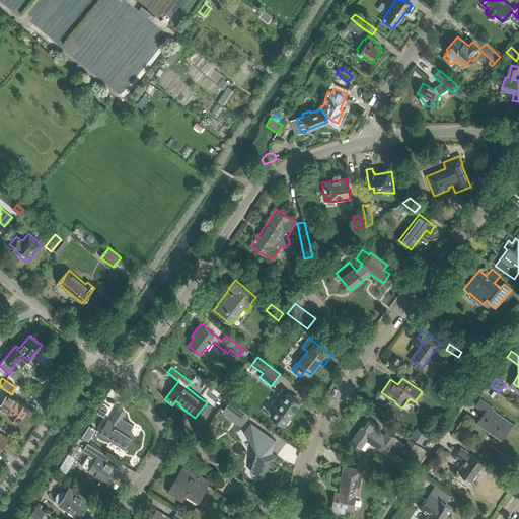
[(300,401),(283,388),(279,393),(284,397),(271,415),(283,424),(282,424),(283,425),(284,423),(286,424),(290,419),(288,417),(300,401)]
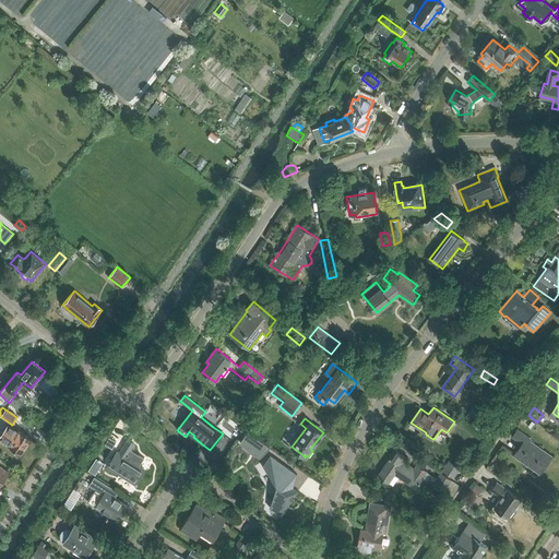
[(475,427),(490,438),(498,427),(490,421),(488,426),(479,420),(475,427)]
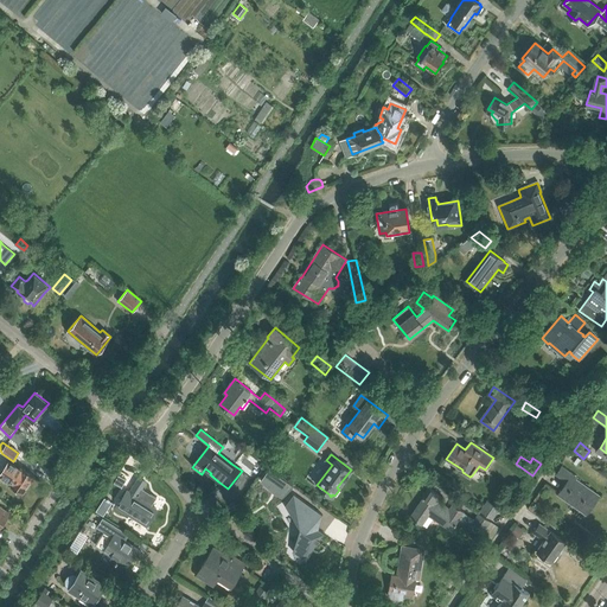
[(270,459),(266,465),(280,475),(285,468),(270,459)]
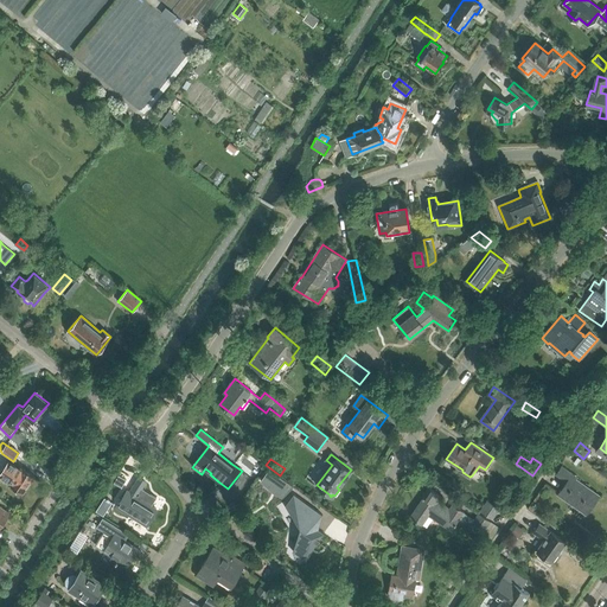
[(10,485),(23,494),(34,475),(21,467),(20,468),(8,460),(8,461),(10,462),(0,475),(11,484),(10,485)]
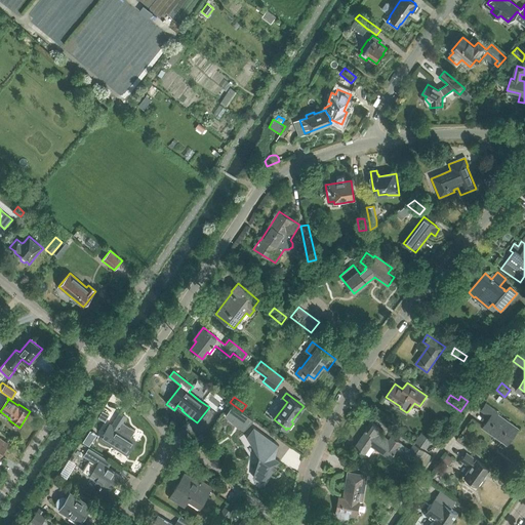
[(482,410),(491,416),(483,428),(496,437),(498,434),(510,442),(519,429),(499,415),(500,412),(487,403),(482,410)]
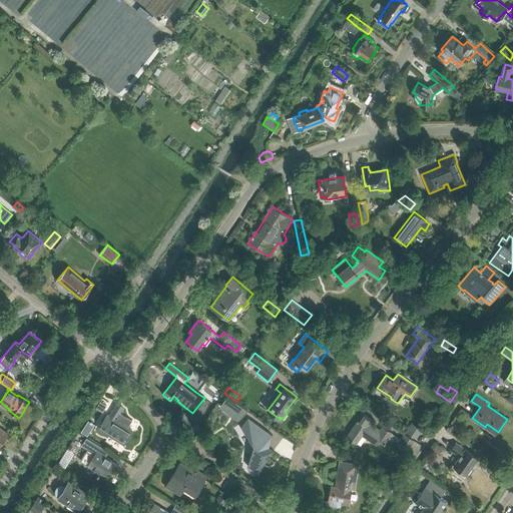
[(227,396),(220,406),(230,414),(234,412),(242,416),(247,411),(227,396)]
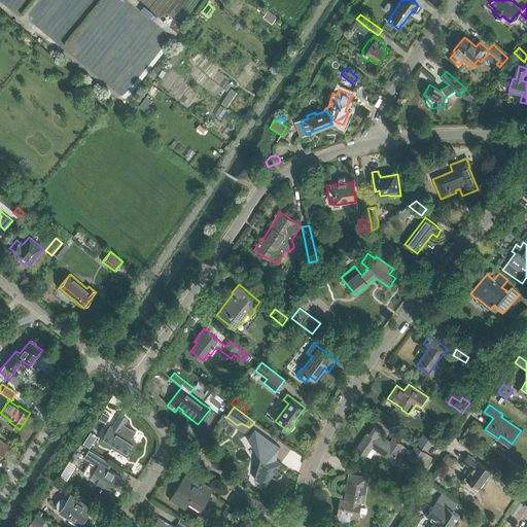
[(105,423),(109,417),(103,413),(99,419),(105,423)]
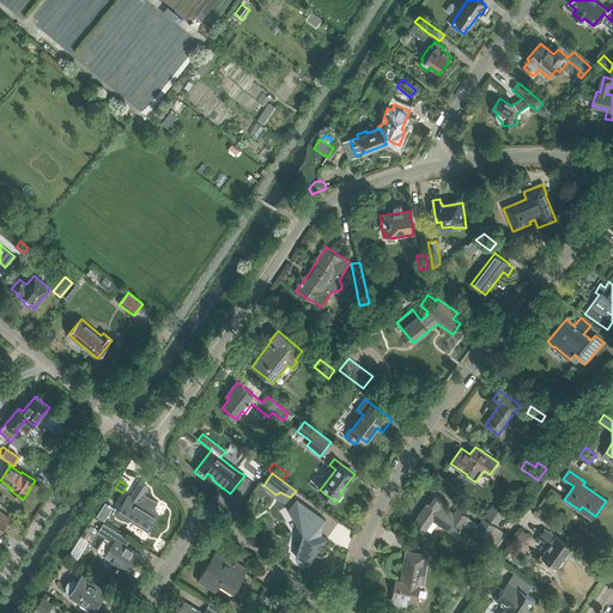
[(117,513),(147,532),(158,515),(152,511),(158,503),(143,493),(147,487),(139,483),(131,497),(128,496),(117,513)]
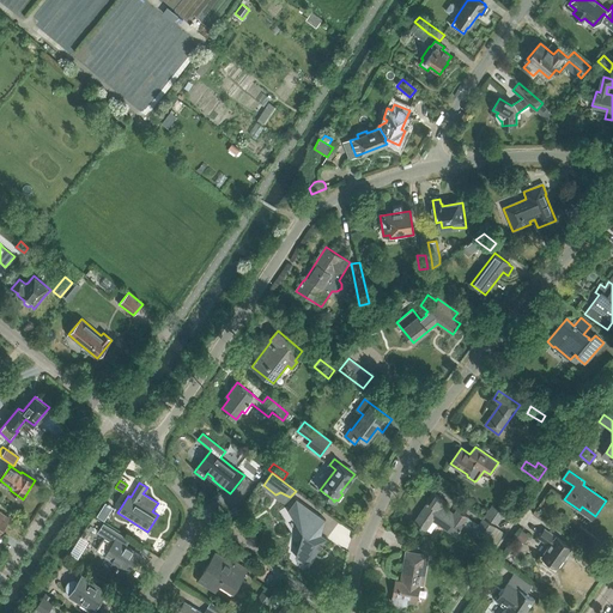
[(434,520),(456,535),(468,517),(456,509),(453,515),(444,509),(448,503),(434,492),(426,502),(428,503),(414,522),(428,530),(434,520)]
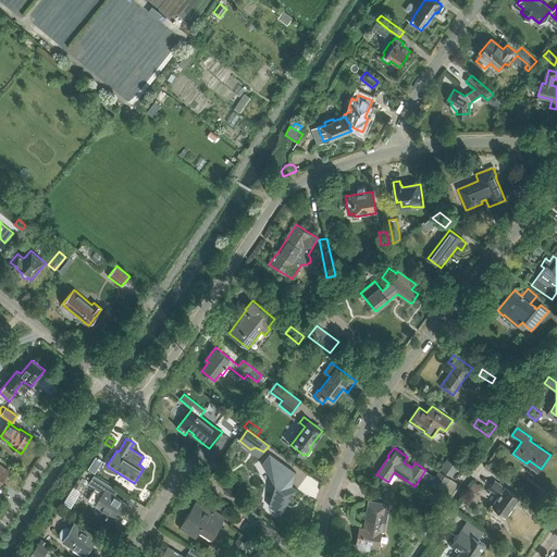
[(270,453),(262,463),(275,484),(269,506),(280,514),(297,490),(292,485),(296,472),(270,453)]
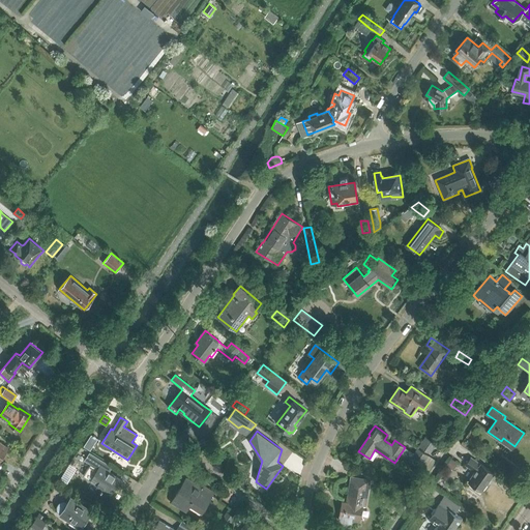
[(425,437),(419,447),(430,454),(437,445),(425,437)]
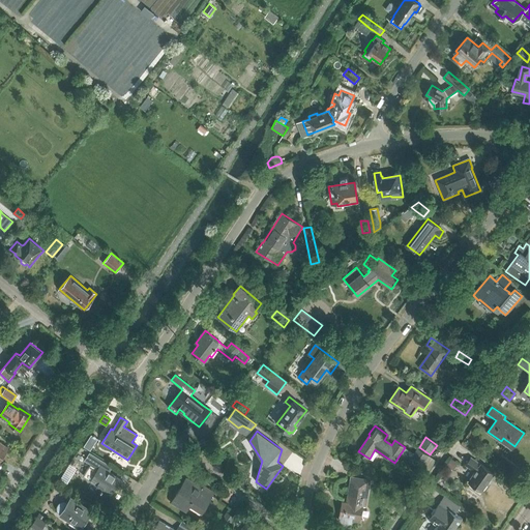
[(418,449),(411,460),(421,466),(428,455),(418,449)]
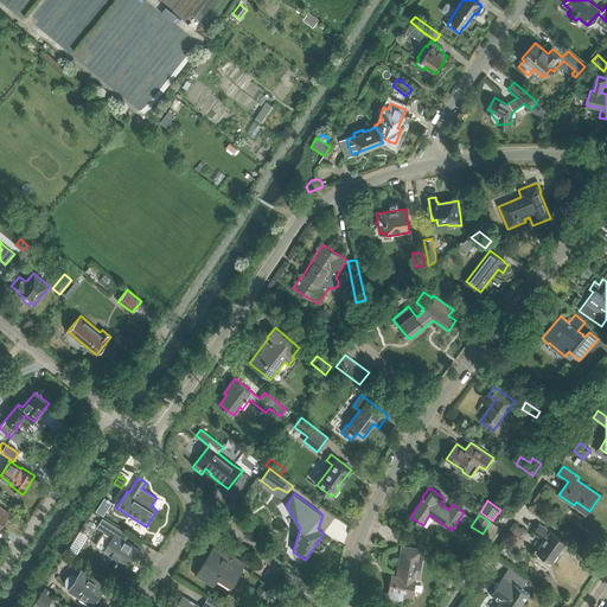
[(95,545),(104,551),(103,553),(117,561),(115,563),(116,563),(117,563),(126,568),(127,567),(128,567),(139,550),(123,541),(128,534),(103,518),(97,528),(103,531),(95,545)]
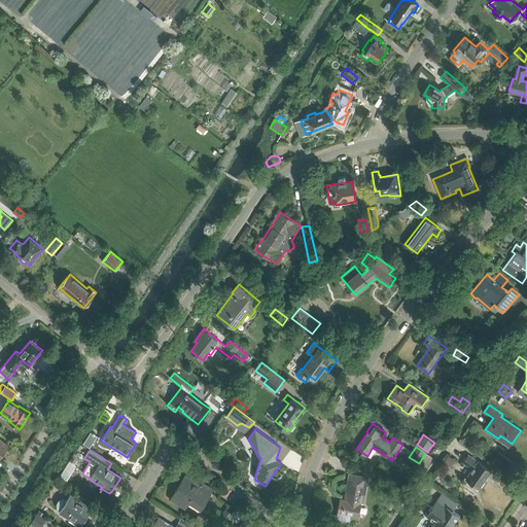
[(463,462),(472,469),(466,479),(480,488),(492,471),(468,455),(463,462)]
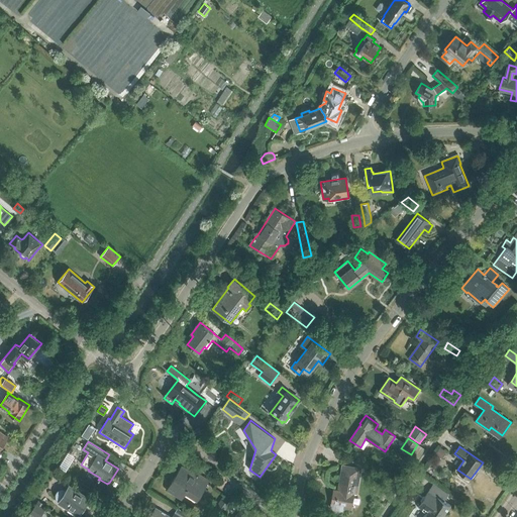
[(435,453),(439,457),(444,450),(439,447),(435,453)]
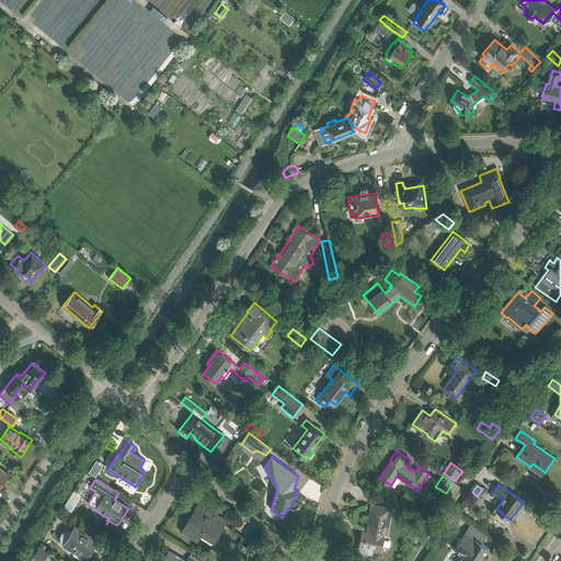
[(373,550),(381,552),(384,535),(387,536),(391,508),(371,505),(367,533),(363,531),(359,551),(371,553),(373,550)]
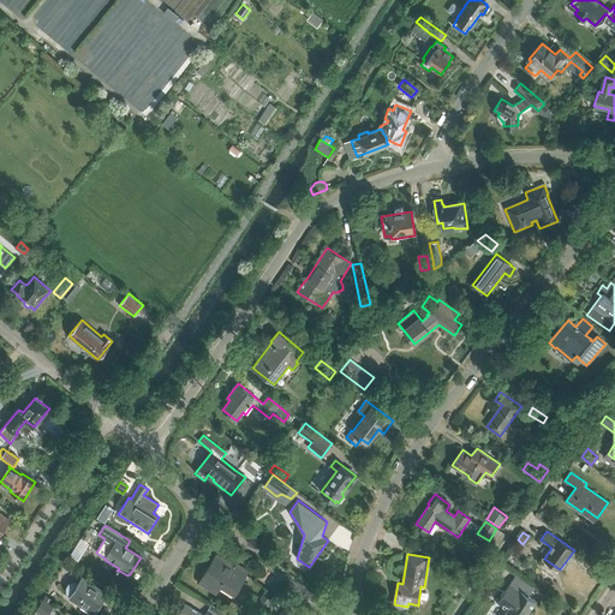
[(201,583),(212,590),(216,592),(221,585),(234,595),(249,572),(236,563),(233,566),(218,555),(199,583),(199,584),(201,583)]
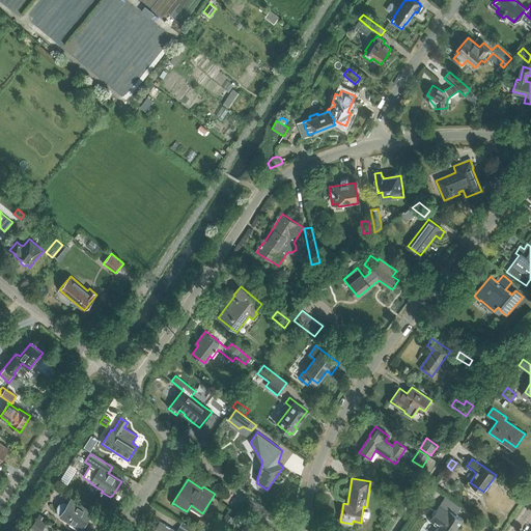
[(393,497),(387,505),(399,513),(406,505),(393,497)]
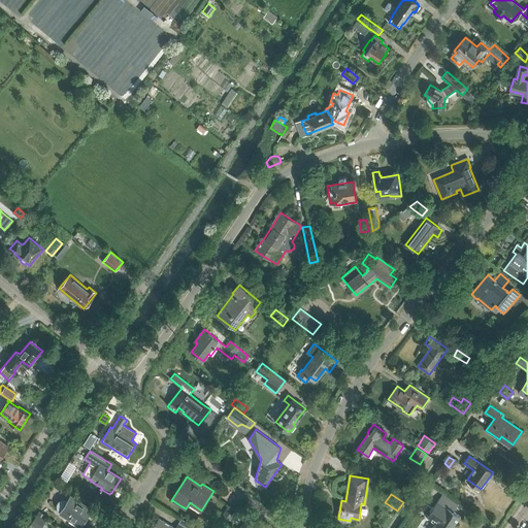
[(442,495),(436,504),(427,518),(436,523),(432,527),(452,527),(460,516),(454,512),(458,505),(442,495)]
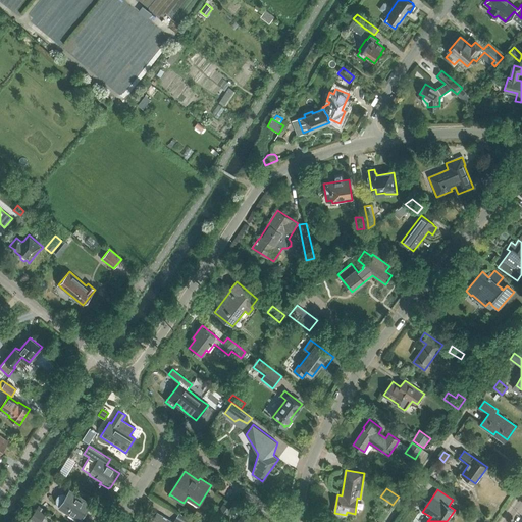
[(59,510),(77,521),(90,504),(70,491),(68,490),(66,494),(64,493),(61,493),(58,494),(57,497),(56,499),(56,502),(56,504),(58,506),(57,508),(59,510)]
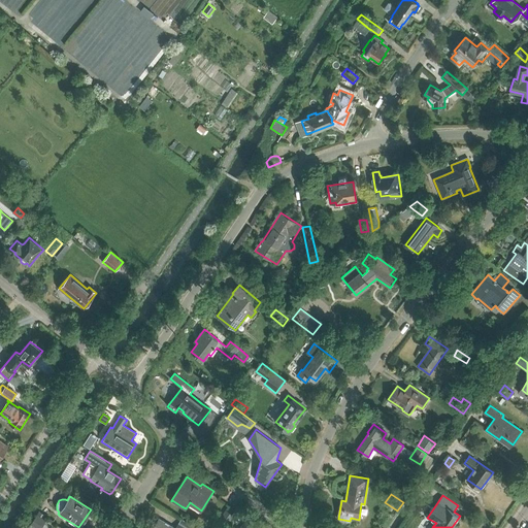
[(234,516),(226,510),(219,521),(226,527),(234,516)]
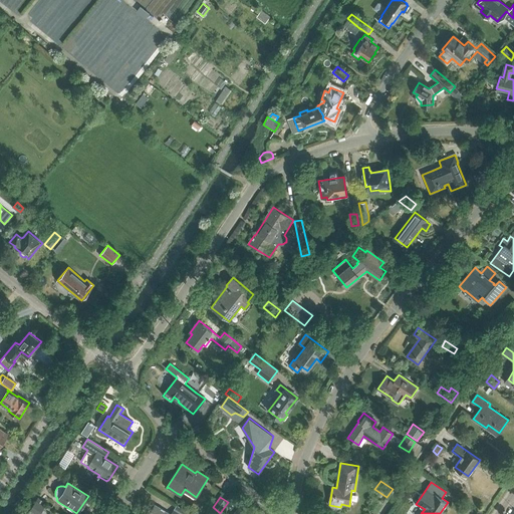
[(30,512),(32,513),(40,513),(44,508),(35,503),(30,512)]
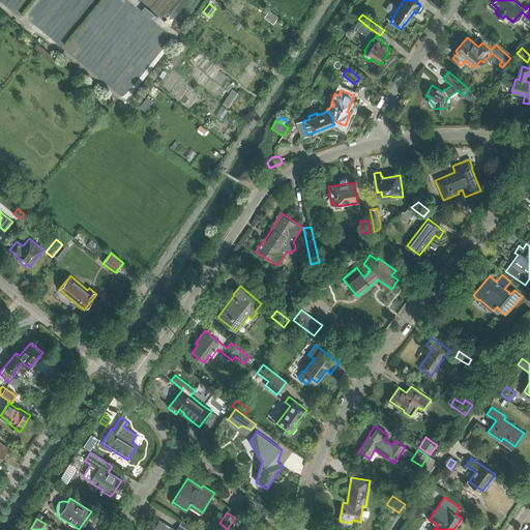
[(194,529),(195,529),(181,521),(175,529),(173,529),(170,528),(171,527),(168,525),(167,526),(160,522),(154,529),(194,529)]
